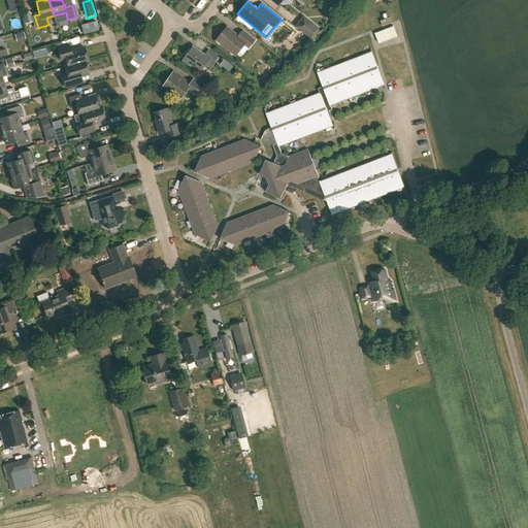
[(305,17),(296,27),(310,38),(319,27),(305,17)]
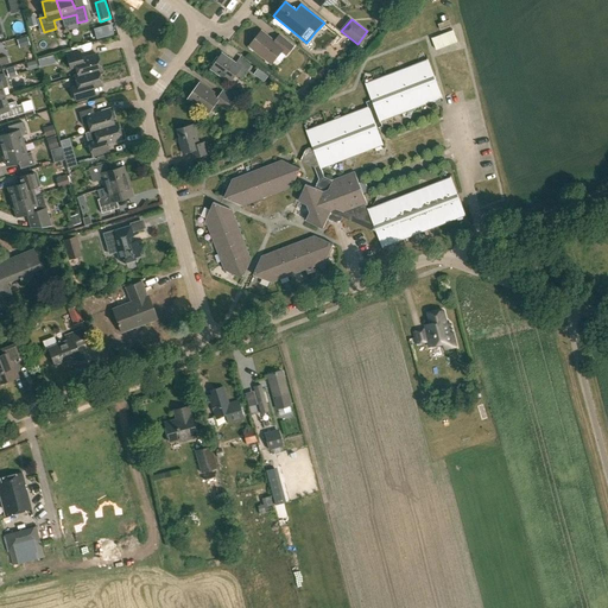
[(449,20),(438,24),(441,31),(451,26),(449,20)]
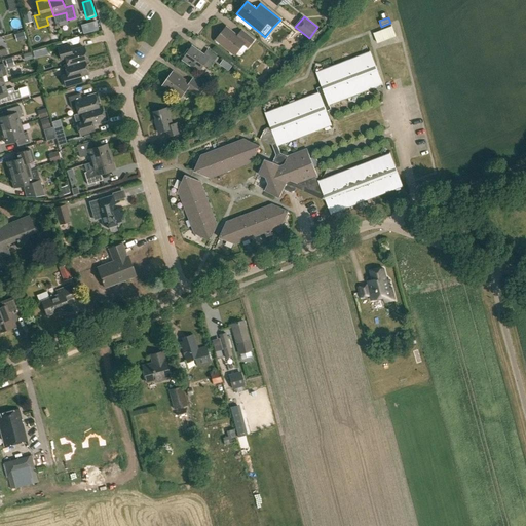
[(81,25),(83,34),(98,30),(96,22),(81,25)]
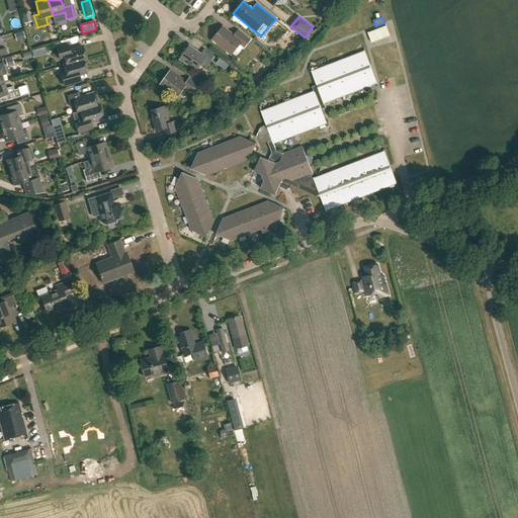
[(234,35),(224,26),(212,39),(231,55),(240,44),(244,47),(250,39),(239,29),(234,35)]
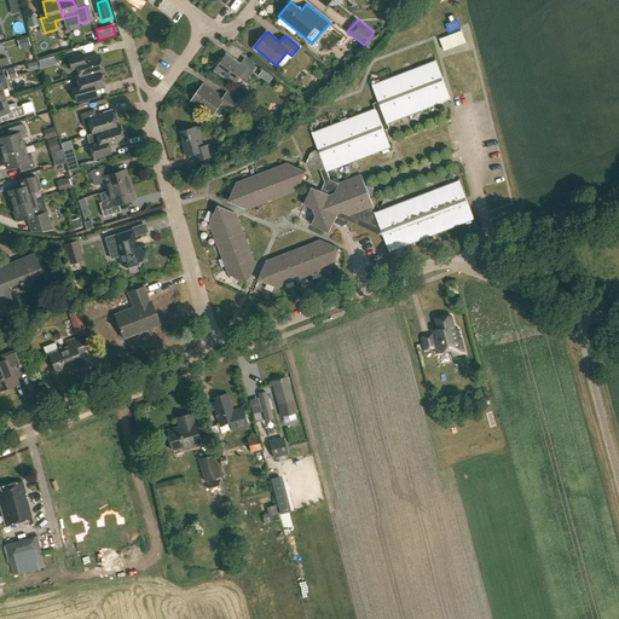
[(444,50),(466,41),(462,32),(440,40),(444,50)]
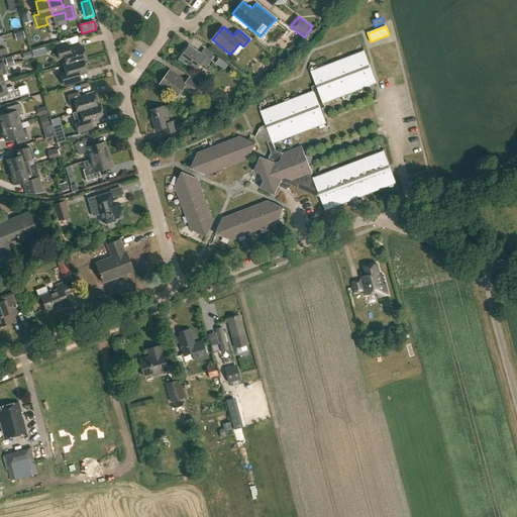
[(23,31),(17,33),(18,40),(25,38),(23,31)]
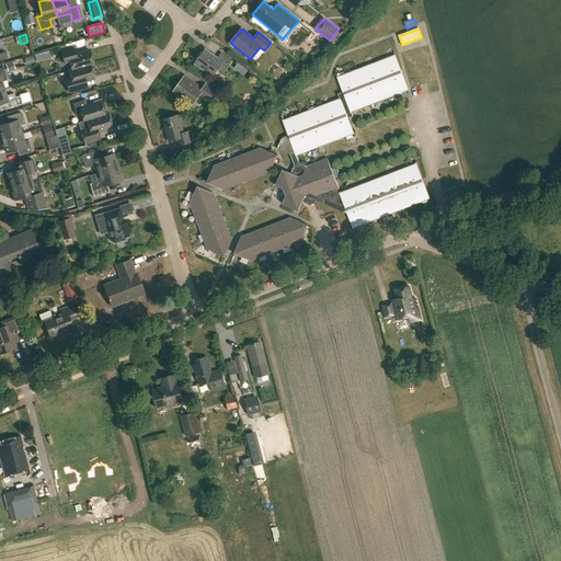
[(71,70),(91,65),(93,64),(90,50),(76,55),(73,48),(61,53),(65,64),(69,63),(71,70)]
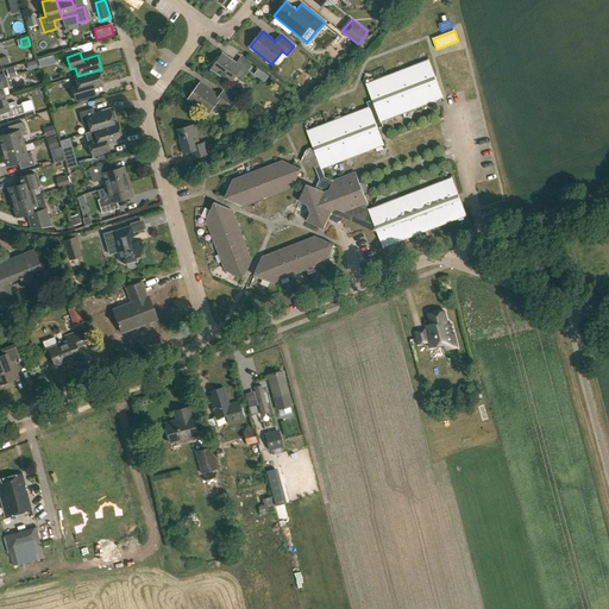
[(236,63),(223,54),(212,69),(231,83),(236,75),(242,80),(252,66),(240,57),(236,63)]
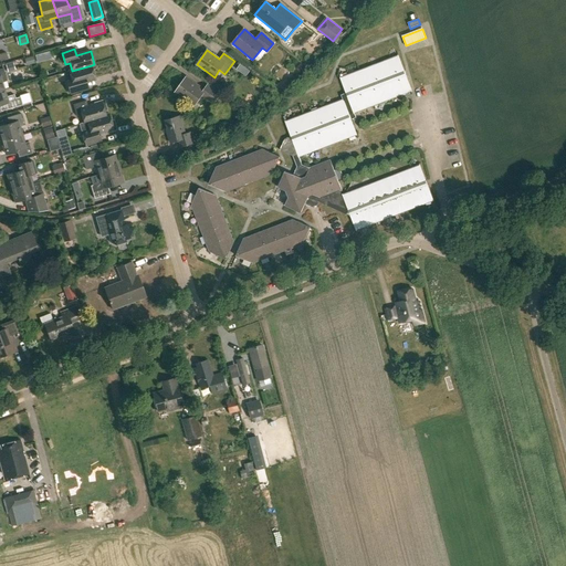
[(35,55),(38,63),(52,59),(50,51),(35,55)]
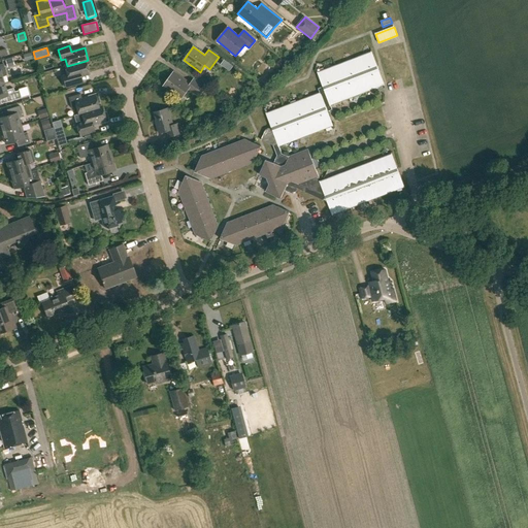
[(291,141),(297,139),(333,126),(328,111),(332,110),(330,105),(385,85),(371,52),(318,73),(323,87),(318,89),(320,93),(266,113),(271,128),(266,130),(261,140),(273,145),(277,156),(274,163),(266,160),(259,174),(267,178),(269,184),(266,192),(281,198),(286,188),(290,189),(295,188),(327,202),(332,215),(404,187),(392,155),(321,182),(308,150),(289,157),(282,154),(279,146),(286,144),(288,145),(291,141)]
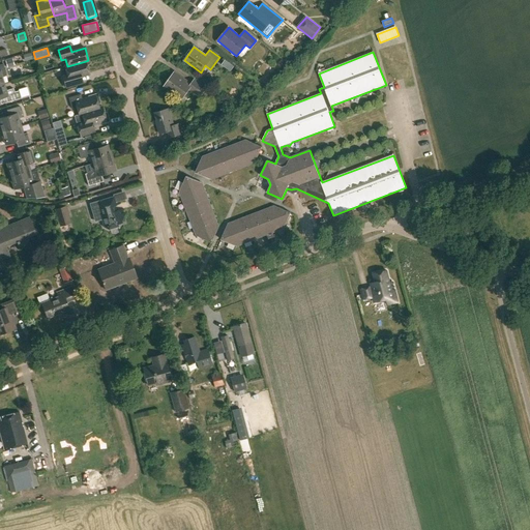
[(7,67),(15,65),(12,58),(5,60),(7,67)]
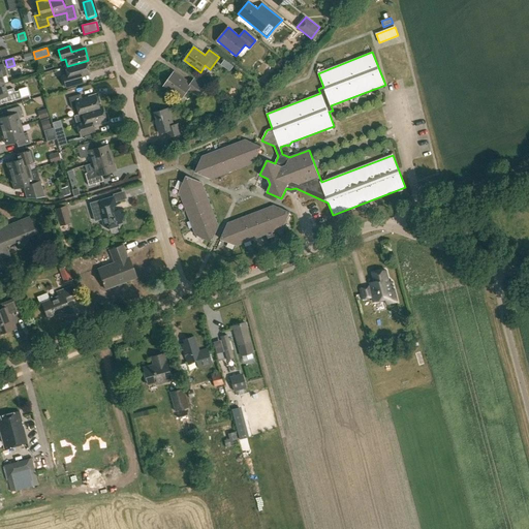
[(228,70),(231,65),(224,59),(220,64),(228,70)]
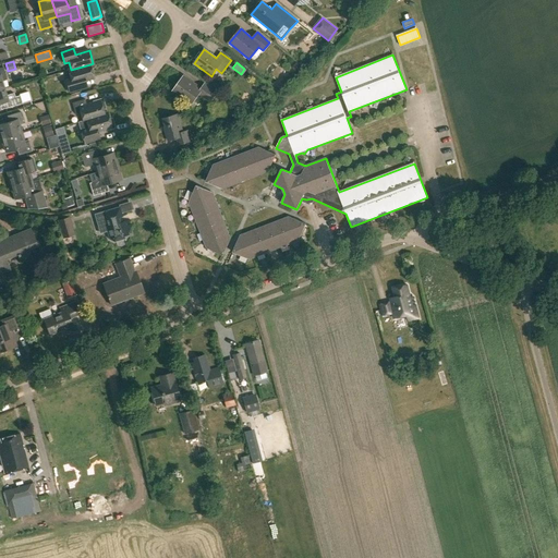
[(65,81),(69,92),(70,94),(88,88),(85,80),(94,77),(91,64),(71,70),(69,71),(71,80),(65,81)]
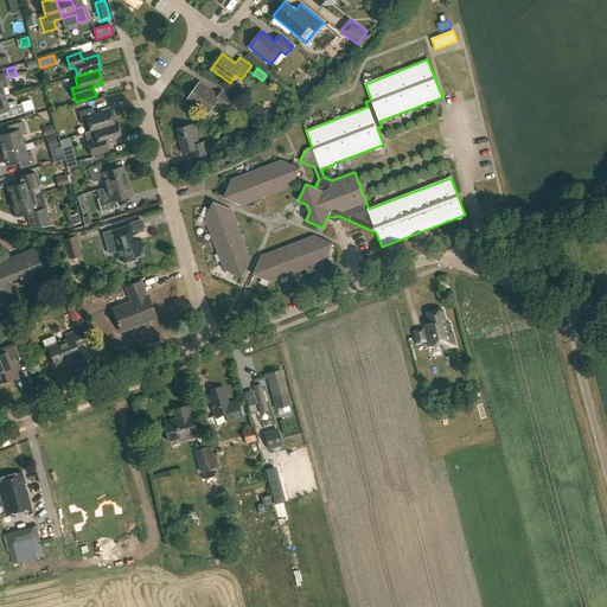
[(218,97),(199,84),(189,98),(209,113),(217,101),(229,109),(235,101),(223,91),(218,97)]
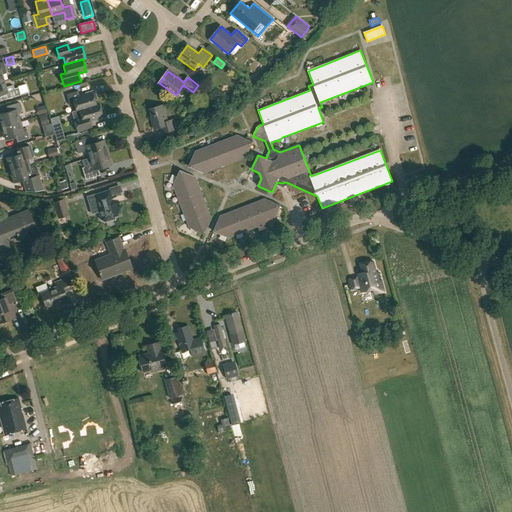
[(4,100),(15,97),(20,95),(18,88),(14,89),(13,86),(5,88),(3,81),(0,82),(0,95),(2,95),(4,100)]
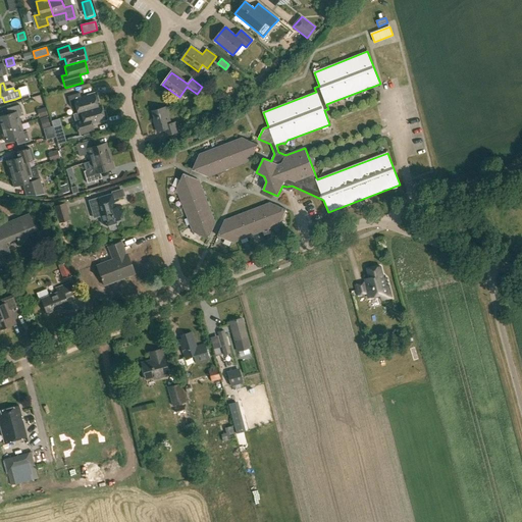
[(29,87),(19,88),(21,97),(30,96),(29,87)]
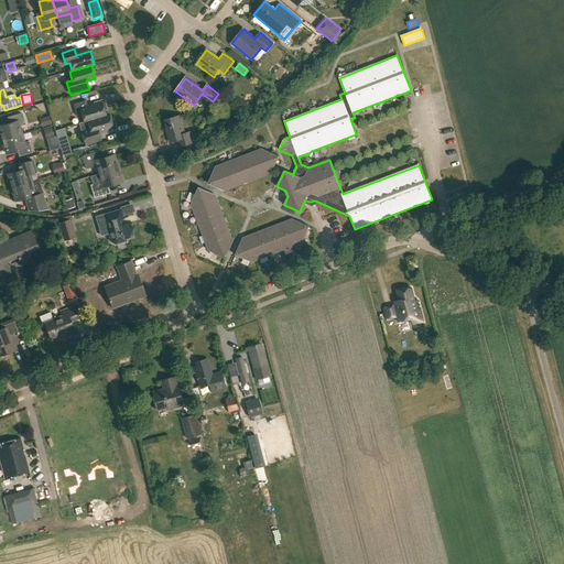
[(84,122),(87,121),(110,115),(109,114),(107,115),(105,109),(107,108),(104,99),(94,102),(95,105),(88,107),(86,100),(73,105),(76,116),(82,114),(84,122)]
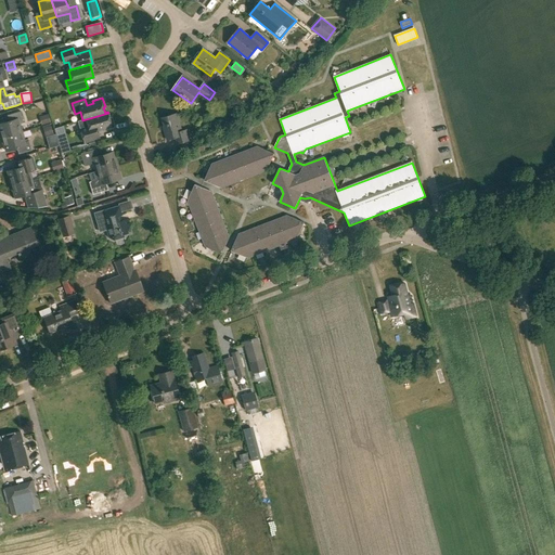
[(230,110),(233,105),(226,100),(222,104),(230,110)]
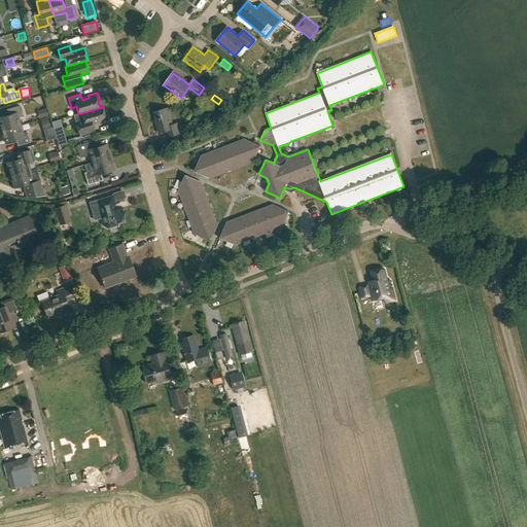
[(0,123),(2,131),(21,126),(19,117),(23,116),(20,106),(7,109),(8,114),(0,116),(0,123)]
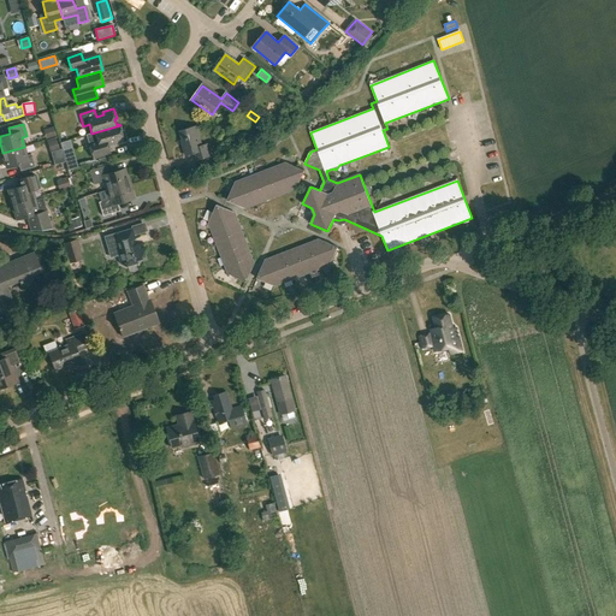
[(122,130),(120,125),(95,132),(92,134),(87,135),(89,144),(88,144),(93,160),(111,154),(108,143),(117,141),(118,143),(128,140),(124,129),(122,130)]
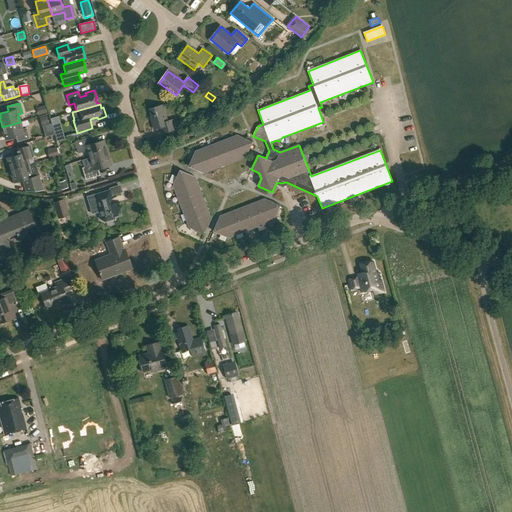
[(36,108),(38,115),(47,113),(45,105),(36,108)]
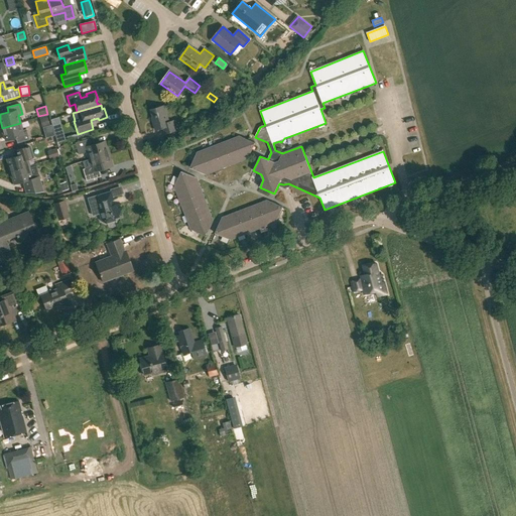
[(165,134),(177,131),(174,120),(169,122),(164,106),(151,109),(154,122),(153,122),(156,130),(163,128),(165,134)]
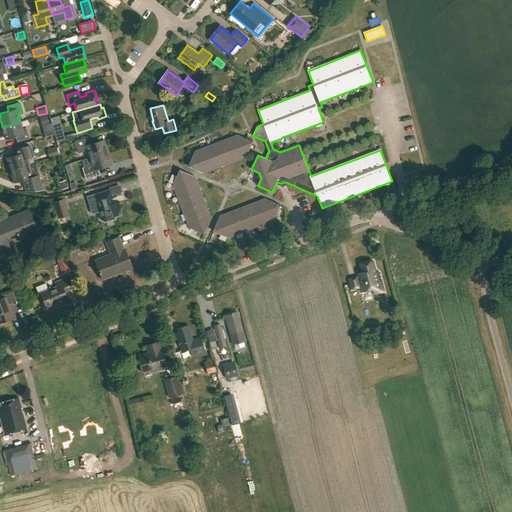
[(39,117),(42,128),(50,126),(47,115),(39,117)]
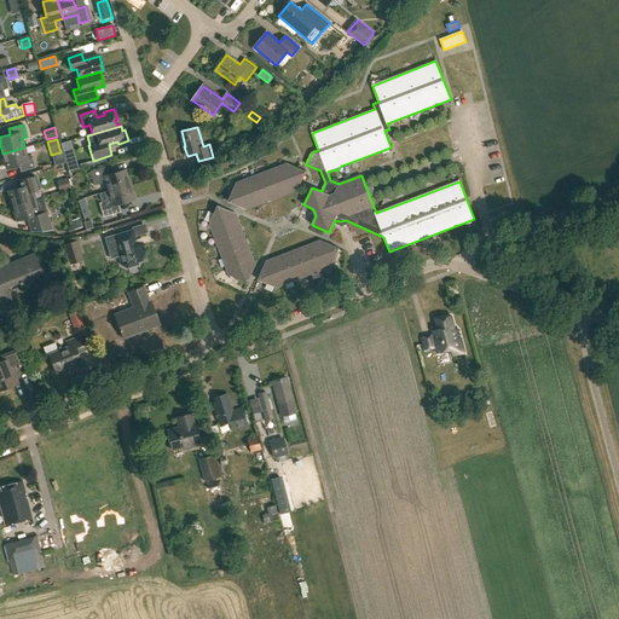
[(24,148),(3,154),(7,168),(19,165),(22,172),(36,167),(34,161),(28,162),(24,148)]
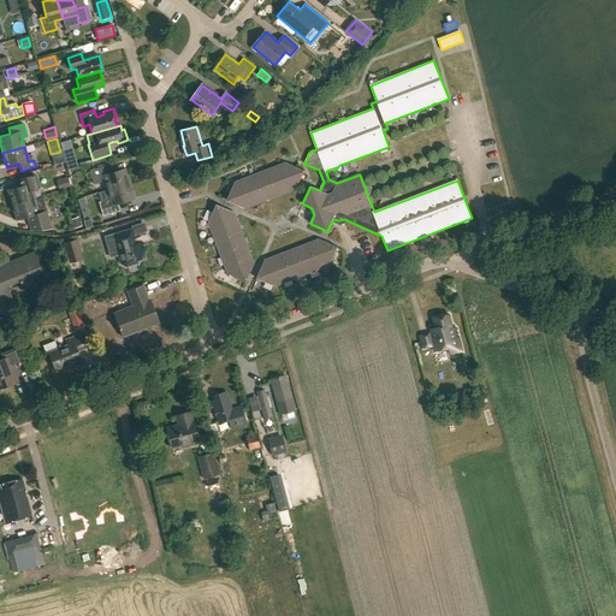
[(76,167),(73,160),(65,163),(67,170),(76,167)]
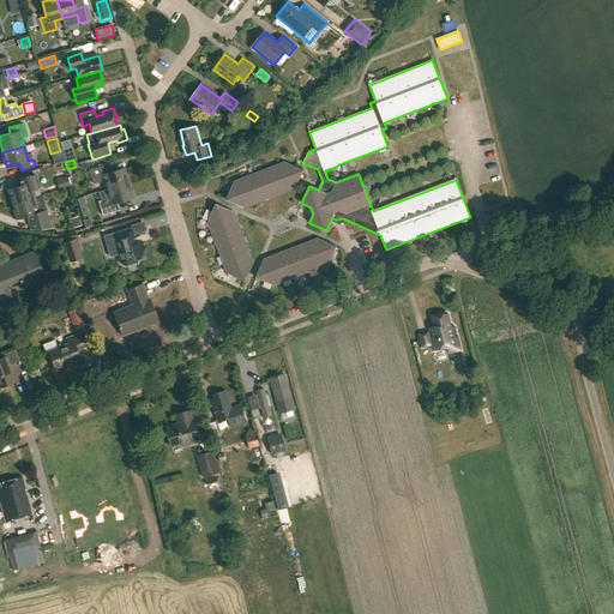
[(304,170),(286,162),(235,181),(227,199),(240,206),(298,185),(304,170)]
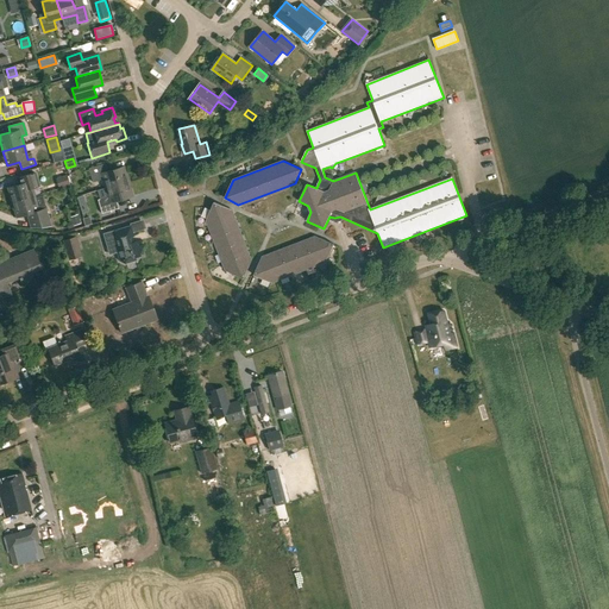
[(106,187),(129,181),(125,165),(108,171),(106,163),(89,168),(93,182),(104,179),(106,187)]
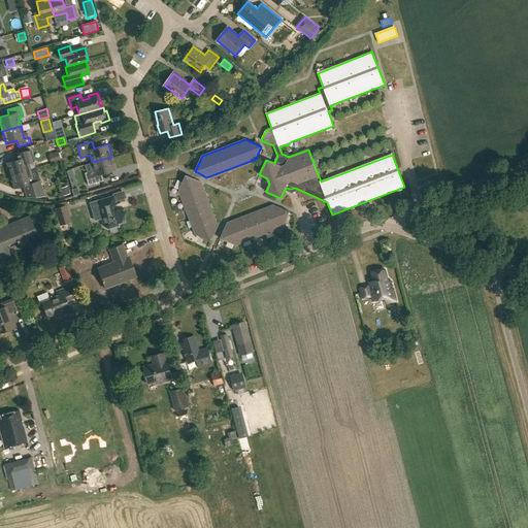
[(29,170),(27,163),(34,161),(31,150),(15,154),(18,160),(7,162),(11,175),(29,170)]
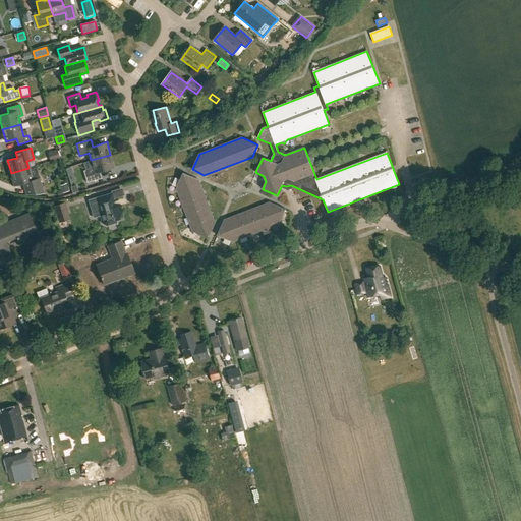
[(58,152),(50,154),(52,160),(60,158),(58,152)]
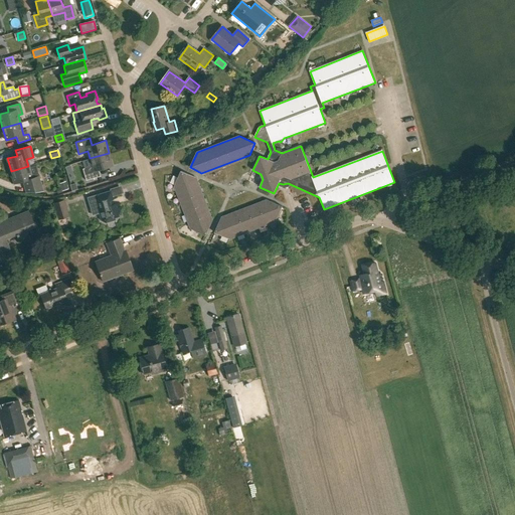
[(109,153),(90,158),(92,166),(83,168),(87,180),(101,176),(99,169),(113,165),(109,153)]
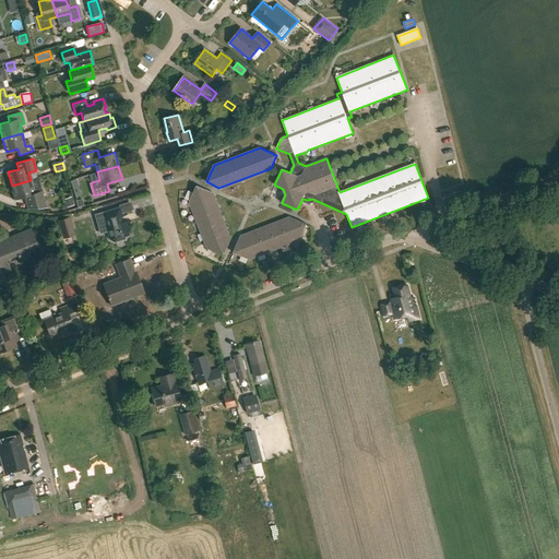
[(47,209),(40,186),(38,178),(31,180),(12,186),(16,199),(24,197),(27,210),(47,209)]
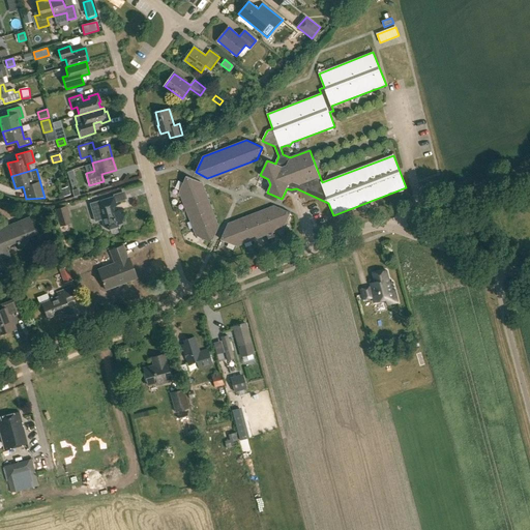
[(199,181),(186,176),(179,192),(197,236),(212,243),(217,231),(199,181)]
